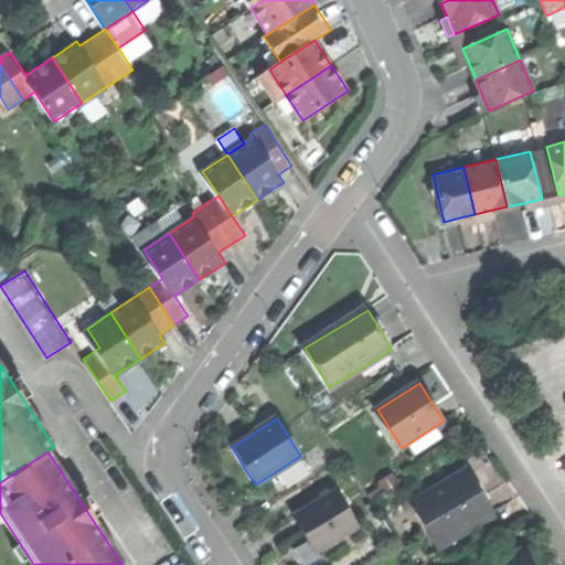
[(307,465),(300,456),(275,472),(280,481),(307,465)]
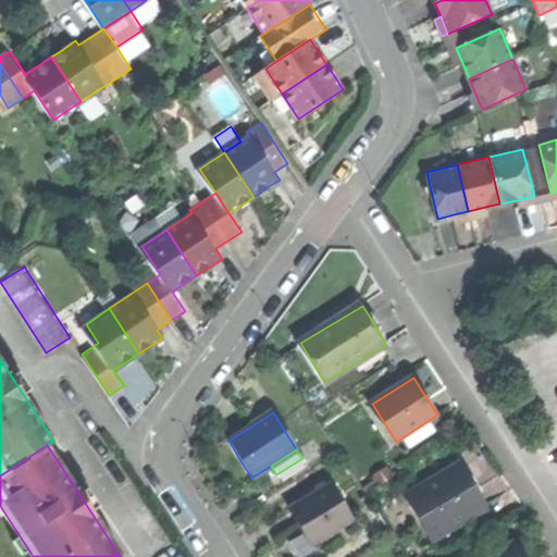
[(407,496),(433,540),(486,508),(474,487),(463,469),(444,481),(441,475),(407,496)]
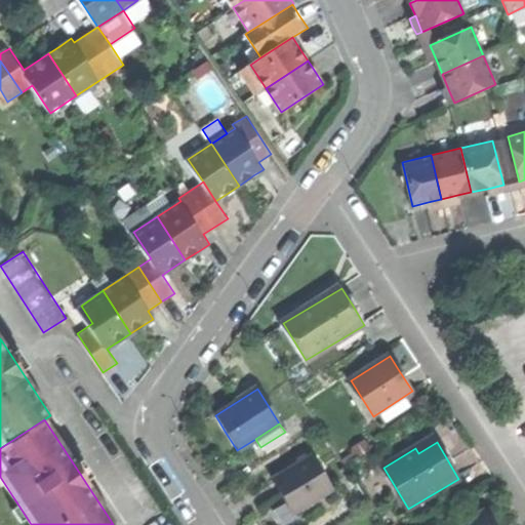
[(294,456),(297,461),(307,455),(304,451),(294,456)]
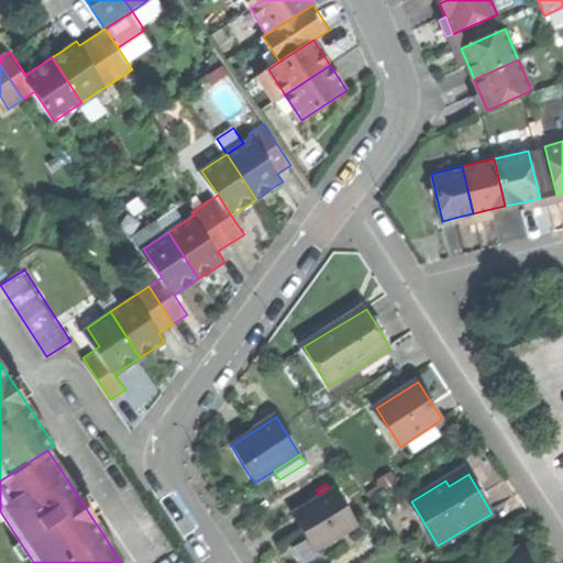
[(302,529),(315,549),(355,525),(332,486),(329,488),(319,495),(291,511),(302,529)]
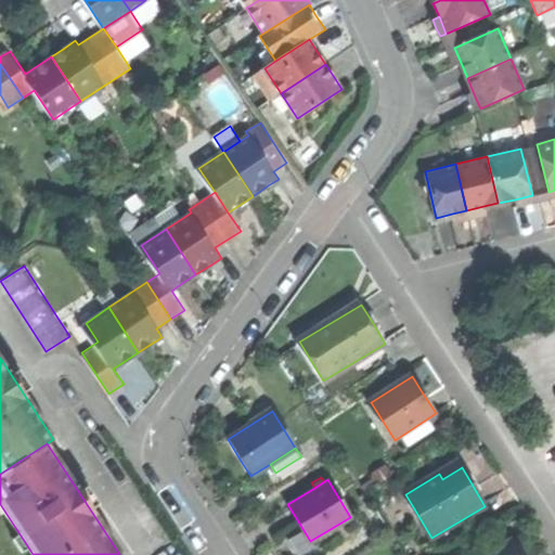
[(521,554),(514,542),(493,554),(521,554)]
